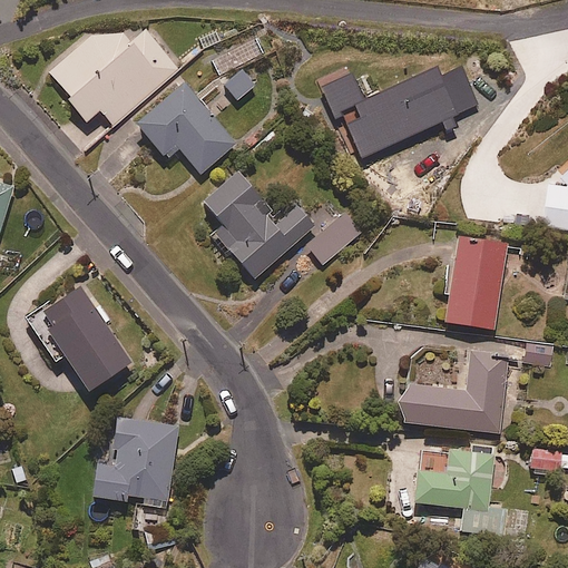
[(145,31),(131,42),(125,33),(92,33),(48,71),(68,95),(65,97),(86,121),(99,109),(113,125),(177,68),(145,31)]
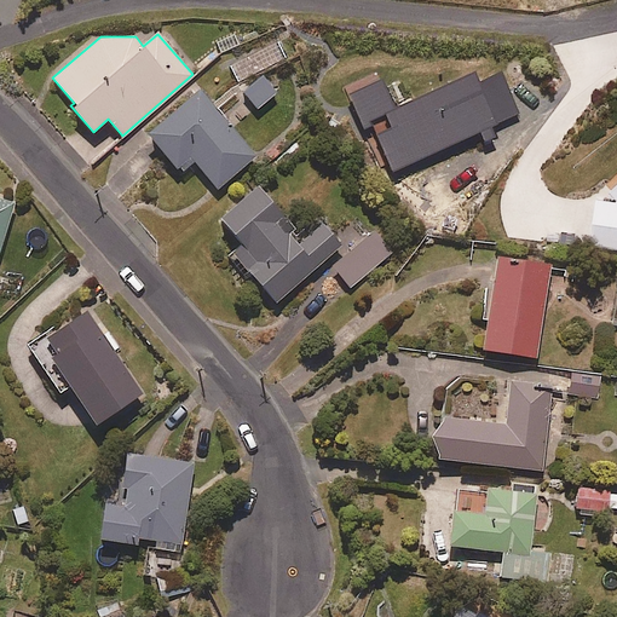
[(277,94),(265,78),(246,90),(258,108),(277,94)]
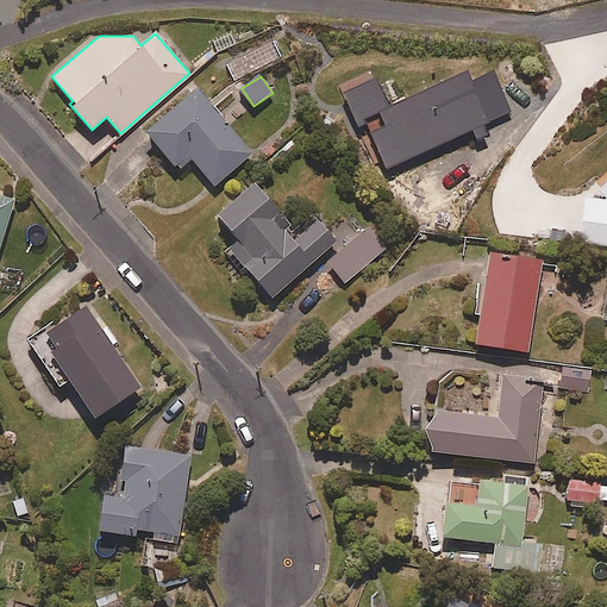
[(251,154),(198,91),(146,135),(175,167),(188,155),(214,186),(251,154)]
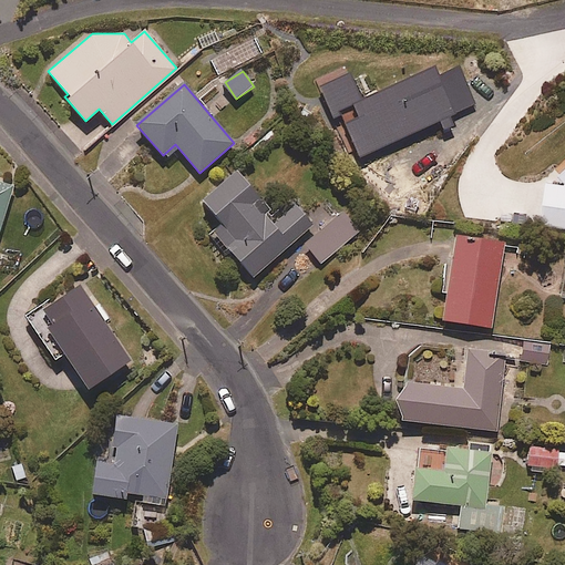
[(277,218),(237,173),(204,202),(223,223),(214,230),(254,277),(314,225),(295,204),(277,218)]
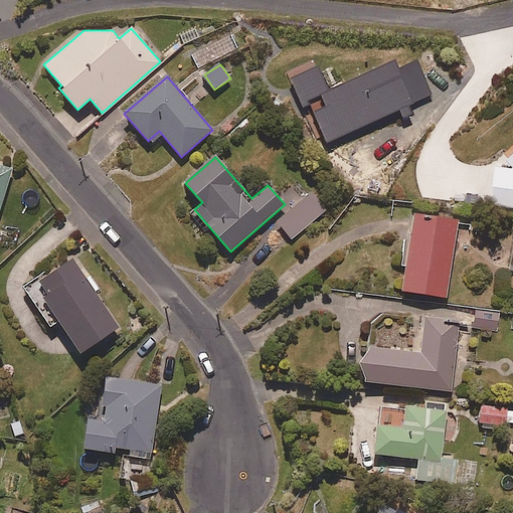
[(0,207),(11,171),(0,167),(0,207)]
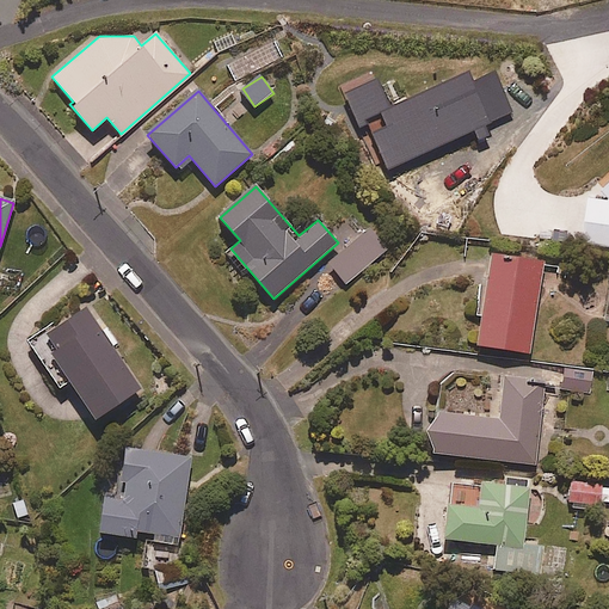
[(386,247),(369,228),(315,275),(332,294),(386,247)]
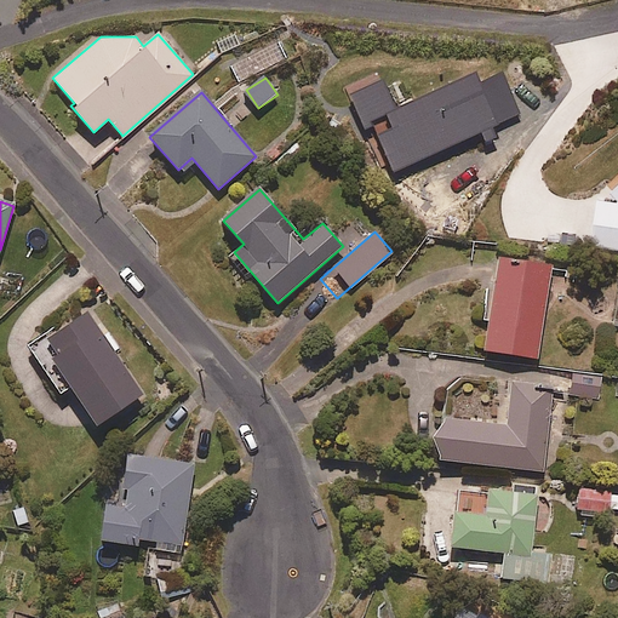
[(551,267),(501,258),(485,352),(537,359),(551,267)]
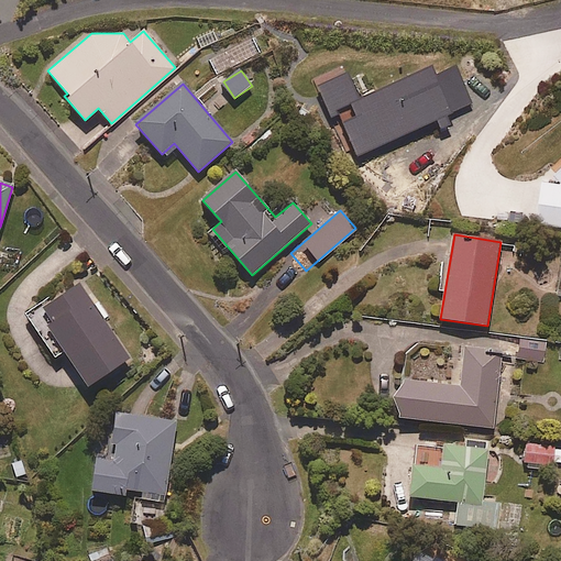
[(130,360),(105,320),(109,317),(99,304),(95,306),(79,283),(28,317),(54,358),(65,351),(88,387),(130,360)]
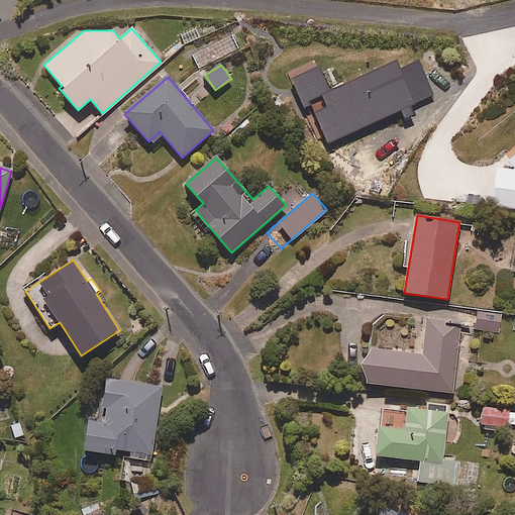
[(499,312),(478,310),(476,327),(498,329),(499,312)]
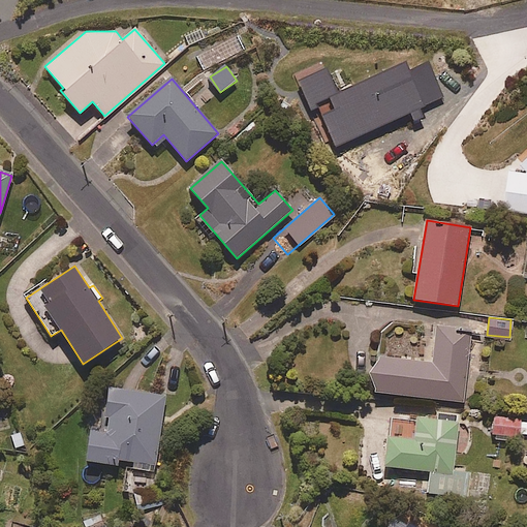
[(469,333),(436,329),(433,363),(376,358),(372,393),(462,401),(469,333)]
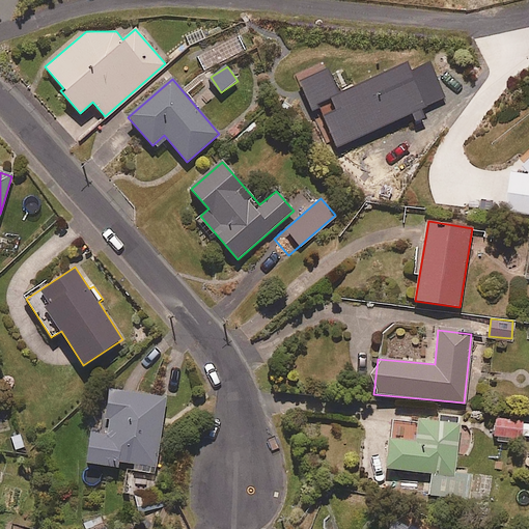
[(163,396),(112,390),(106,437),(91,435),(87,464),(155,472),(163,396)]
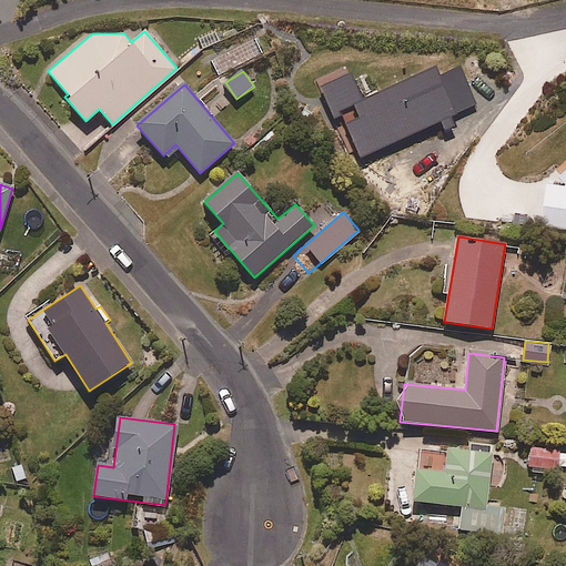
[(565,451),(529,448),(527,465),(565,468),(565,451)]
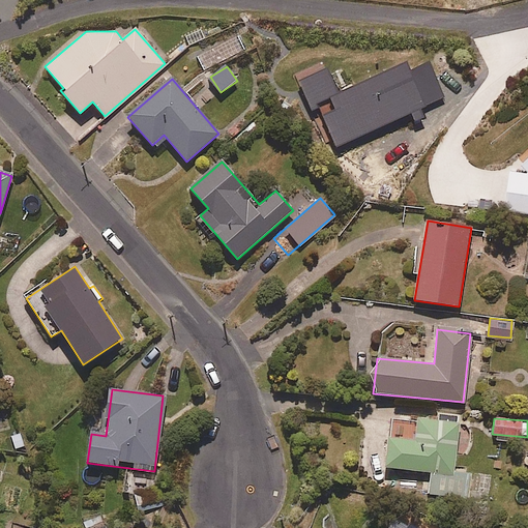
[(458,423),(418,419),(415,441),(388,438),(385,467),(431,472),(429,493),(465,497),(468,471),(452,470),(458,423)]
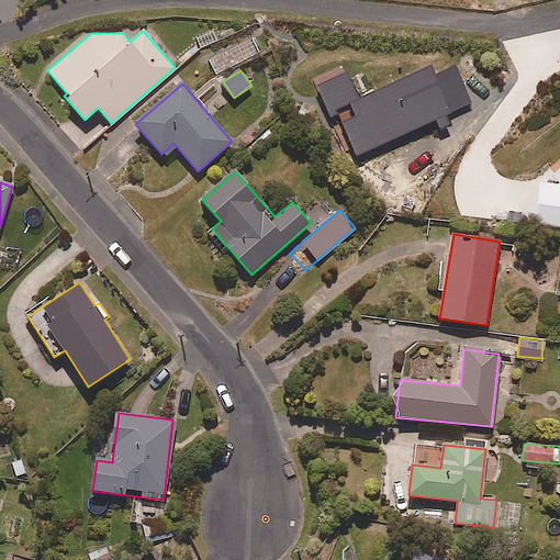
[(437,559),(418,549),(412,559),(437,559)]
